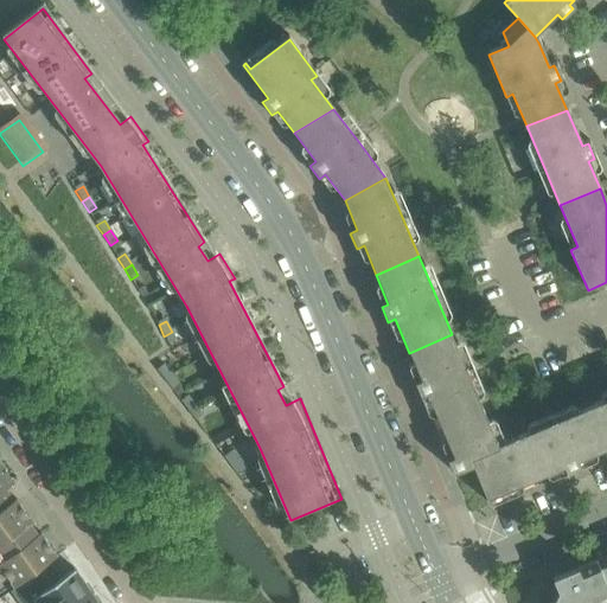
[(178,344),(172,332),(164,337),(170,347),(178,344)]
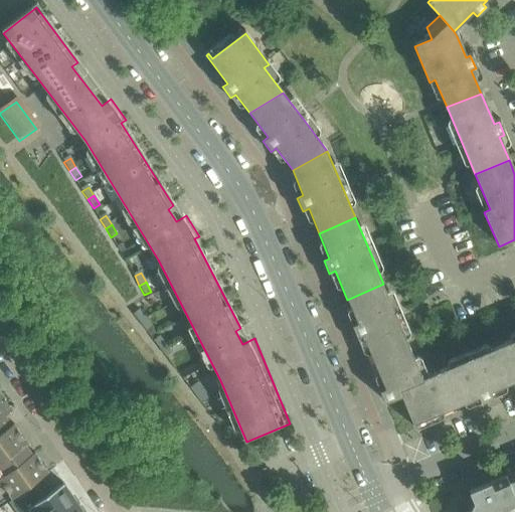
[(411,349),(397,316),(383,284),(347,300),(358,325),(352,327),(357,340),(363,337),(375,365),(411,349)]
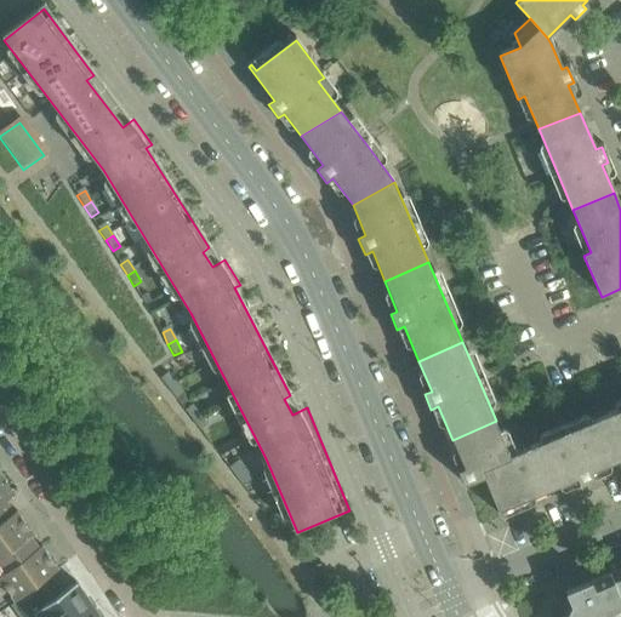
[(169,376),(161,381),(169,390),(176,386),(169,376)]
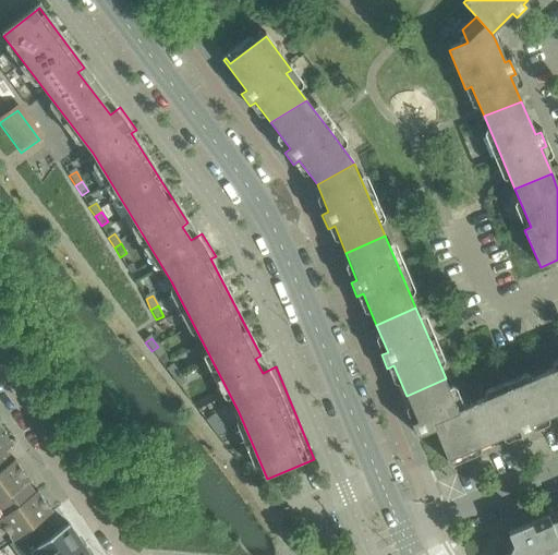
[(165,356),(158,347),(152,351),(158,361),(165,356)]
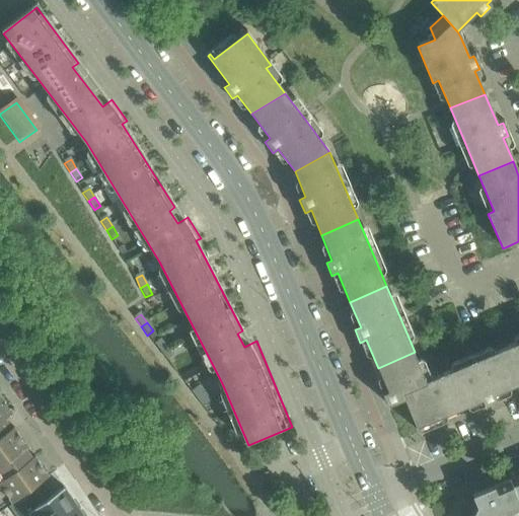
[(162,354),(168,350),(161,342),(155,346),(162,354)]
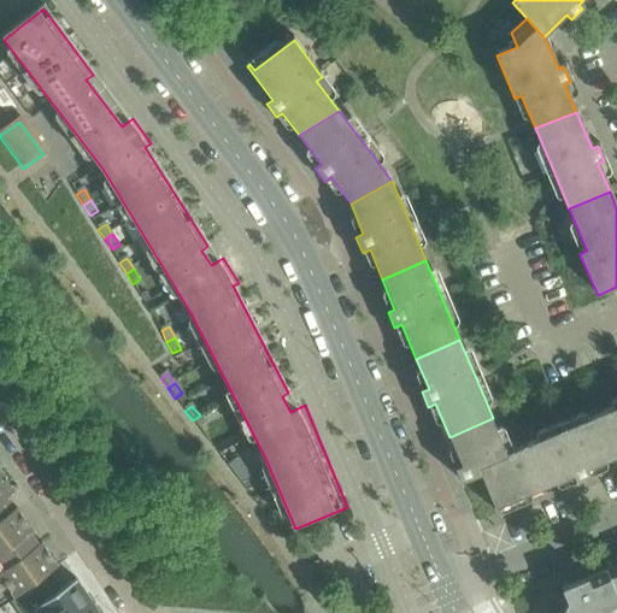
[(616,408),(600,416),(616,455),(616,408)]
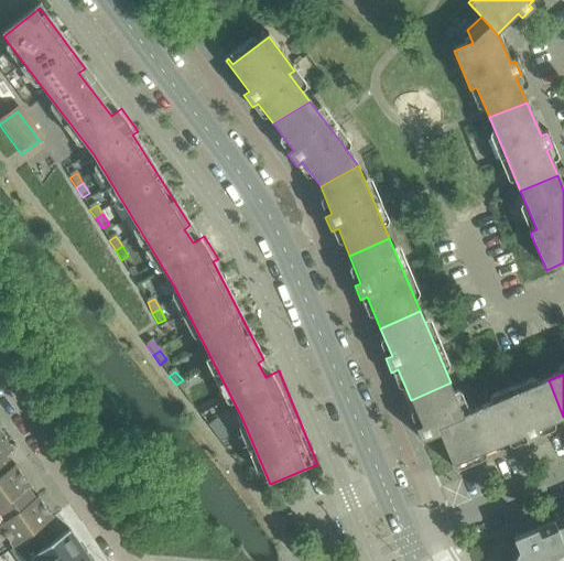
[(190,389),(183,380),(176,385),(183,394),(190,389)]
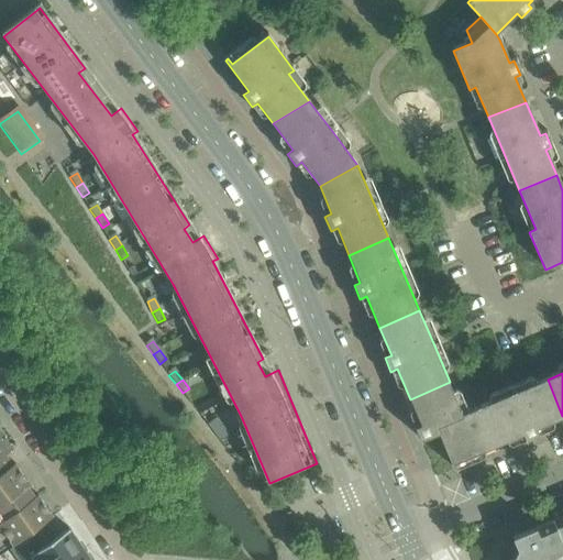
[(562,418),(562,416),(548,380),(479,409),(495,448),(522,436),(525,441),(539,436),(537,430),(562,418)]
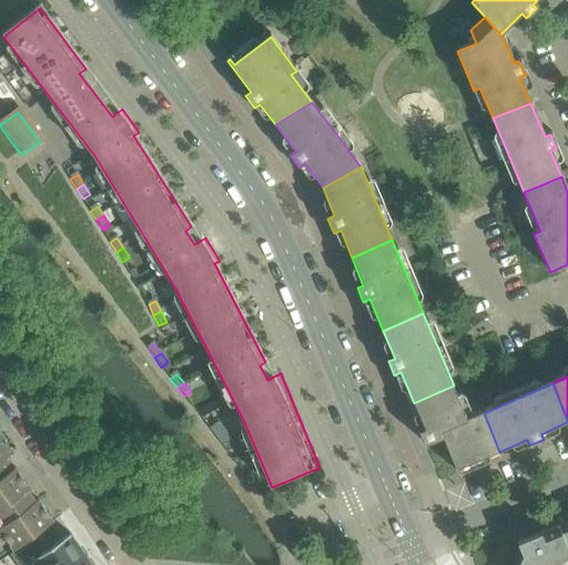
[(499,452),(484,413),(468,419),(454,385),(414,403),(425,430),(418,433),(425,447),(443,440),(458,475),(462,474),(459,468),(499,452)]
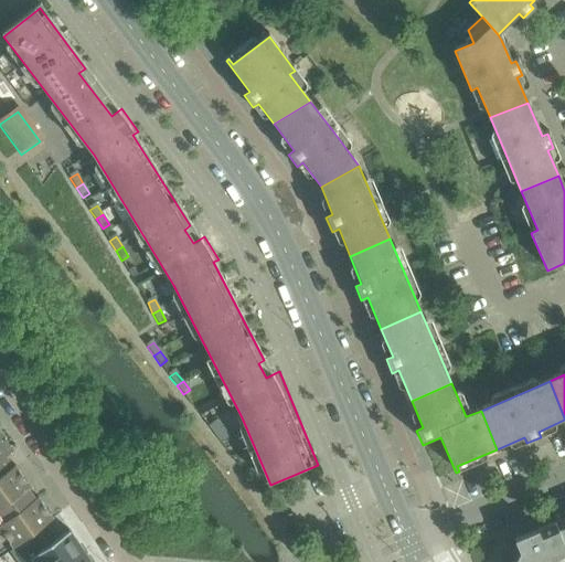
[(14,452),(0,431),(0,462),(6,458),(14,452)]
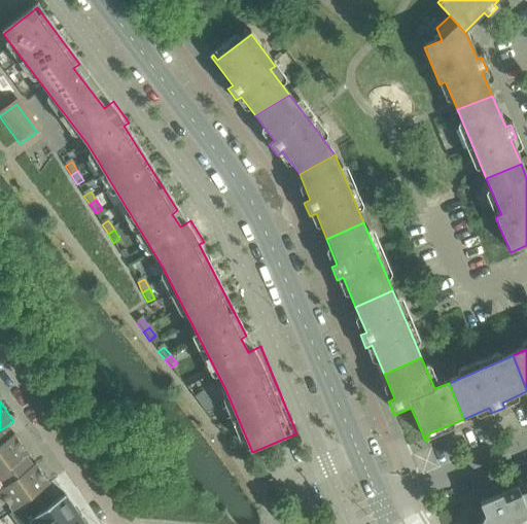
[(0,446),(12,438),(5,427),(0,430),(0,446)]
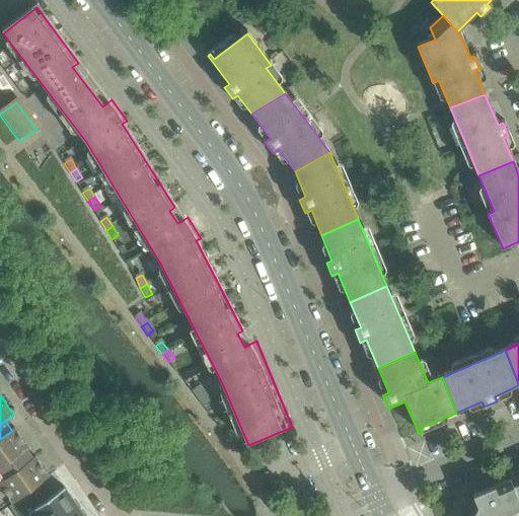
[(0,468),(27,449),(29,447),(16,428),(12,431),(0,439),(0,468)]
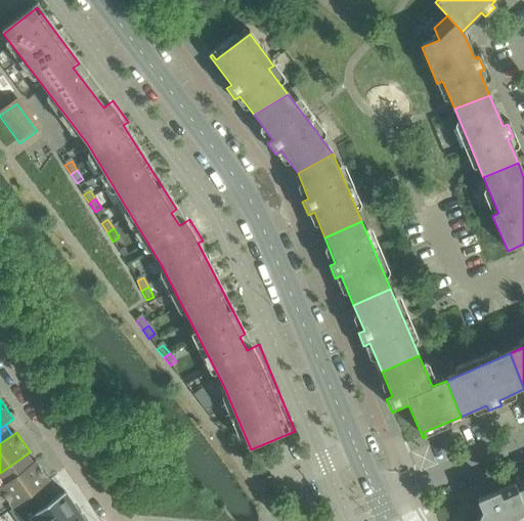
[(0,479),(4,485),(35,464),(28,453),(0,473),(0,479)]
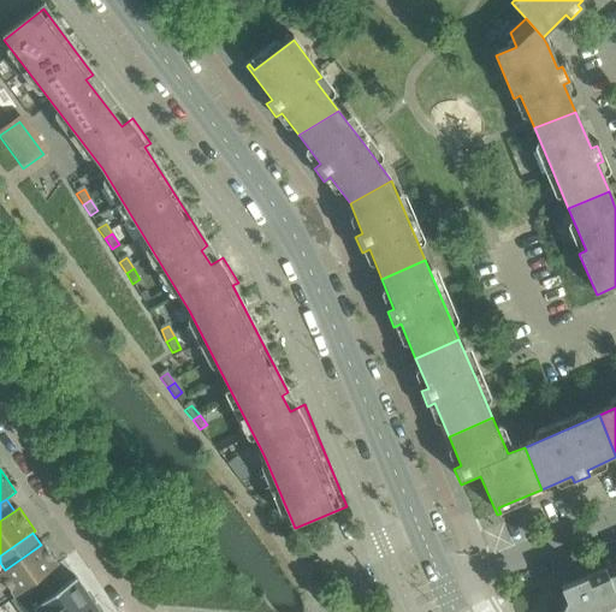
[(0,578),(15,599),(57,569),(60,566),(43,542),(41,545),(5,570),(0,572),(0,578)]
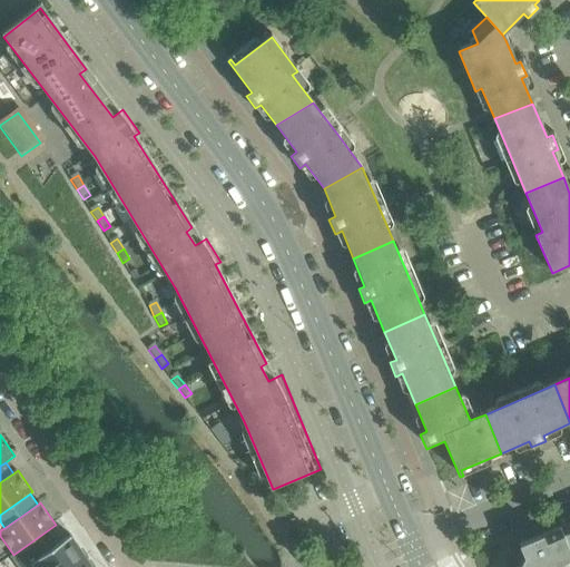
[(569,526),(559,531),(569,558),(569,526)]
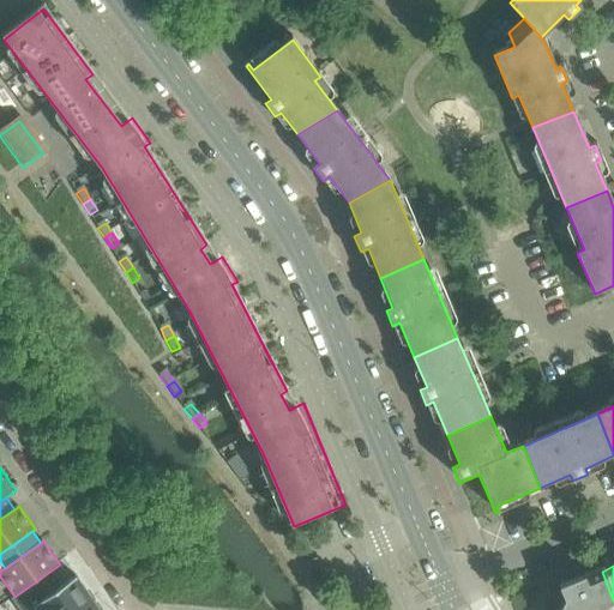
[(601,609),(613,603),(613,601),(602,572),(560,590),(566,602),(564,609),(601,609)]
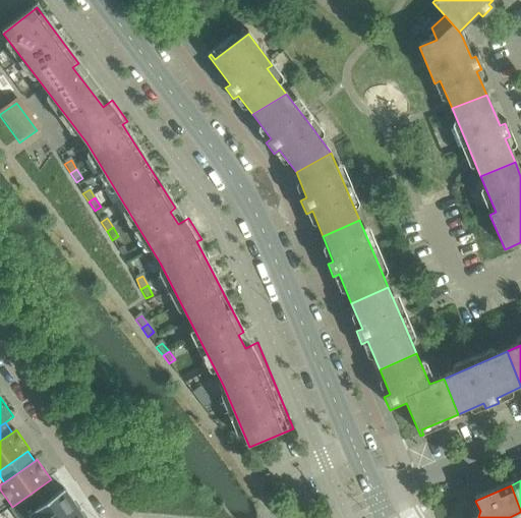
[(40,494),(21,507),(29,517),(73,517),(79,514),(78,512),(79,512),(65,491),(58,496),(47,504),(40,494)]
